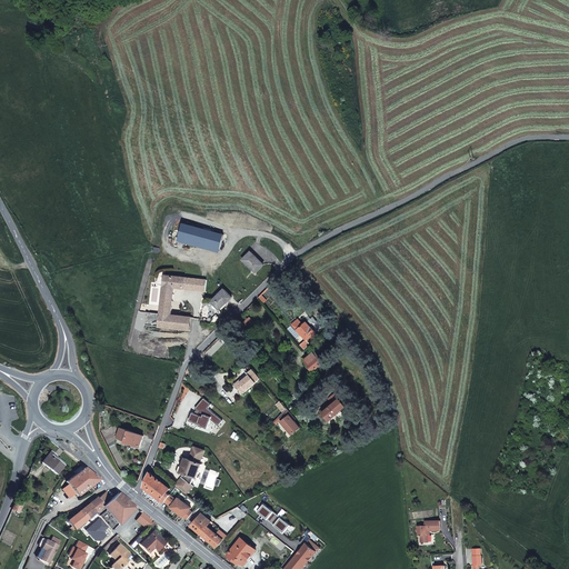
[(228,237),(187,223),(181,238),(223,251),(228,237)]
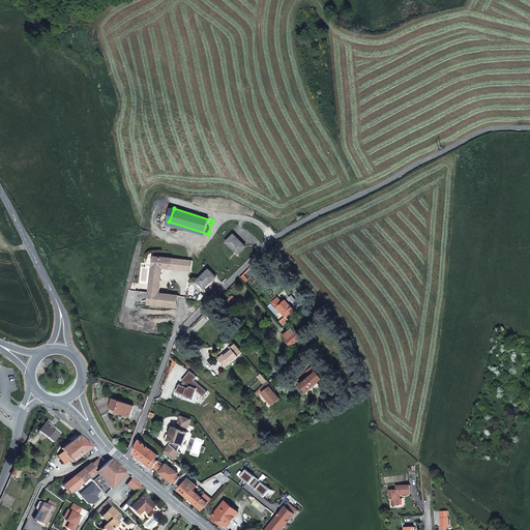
[(234,234),(227,241),(239,254),(247,246),(234,234)]
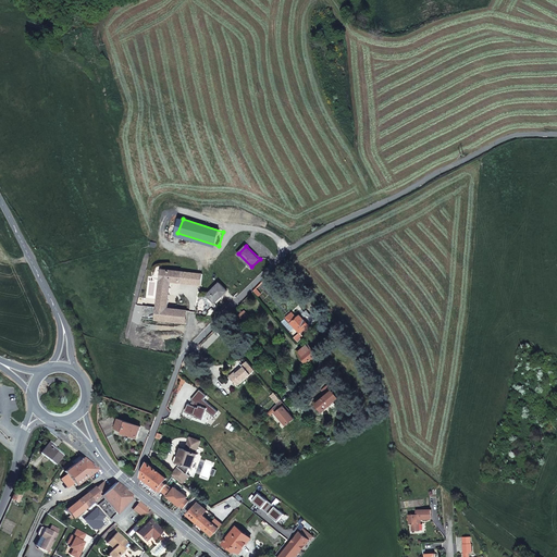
[(144,317),(157,320),(181,323),(186,324),(187,312),(182,311),(169,309),(172,283),(181,284),(183,271),(163,269),(159,306),(145,304),(144,317)]
